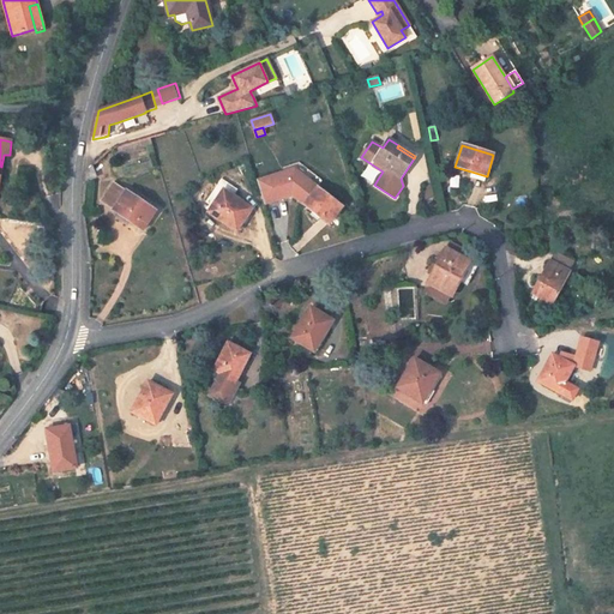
[(97,175),(92,166),(86,173),(85,180),(97,175)]
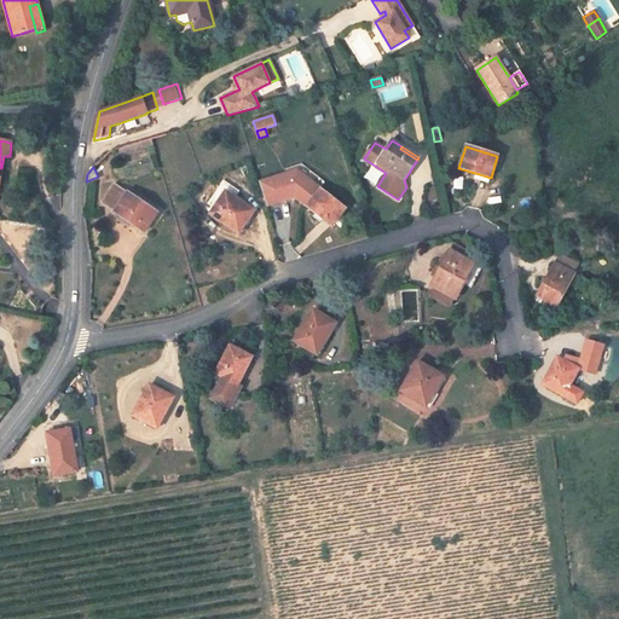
[(489,183),(491,178),(475,173),(474,178),(489,183)]
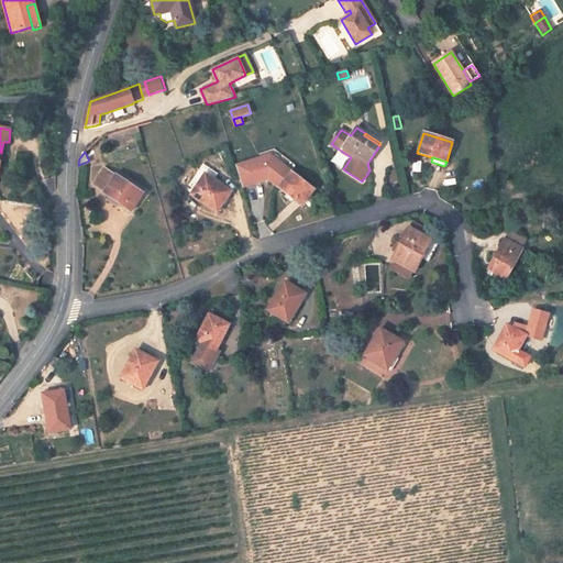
[(131,211),(143,194),(105,167),(97,178),(109,186),(105,192),(103,194),(131,211)]
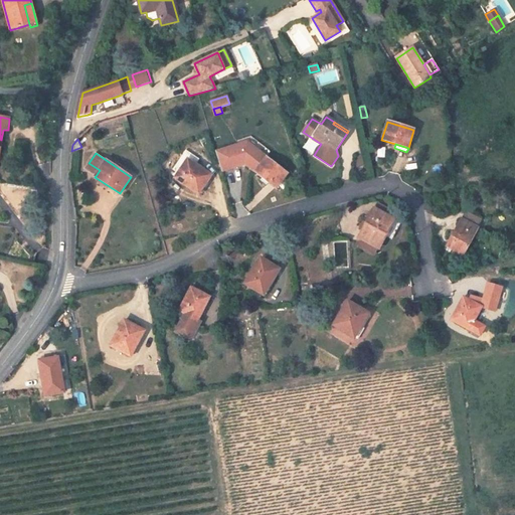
[(288,174),(267,157),(254,172),(277,189),(288,174)]
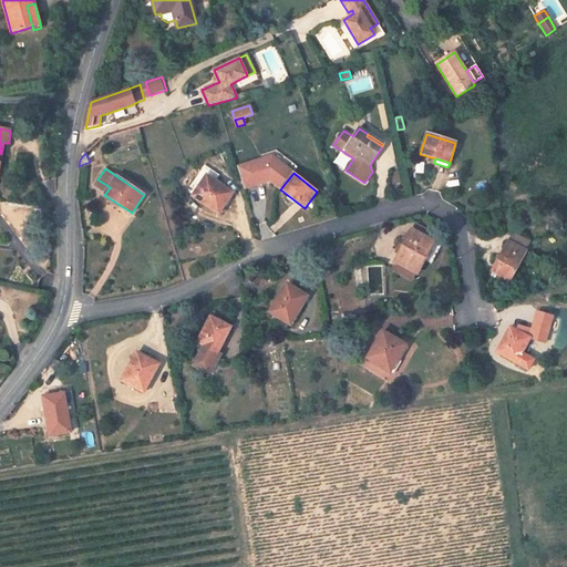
[(206,177),(193,196),(218,214),(233,194),(215,182),(214,183),(206,177)]
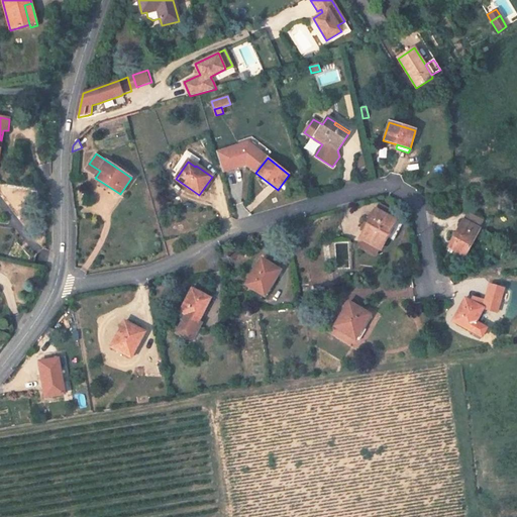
[(96,177),(100,171),(89,164),(86,170),(96,177)]
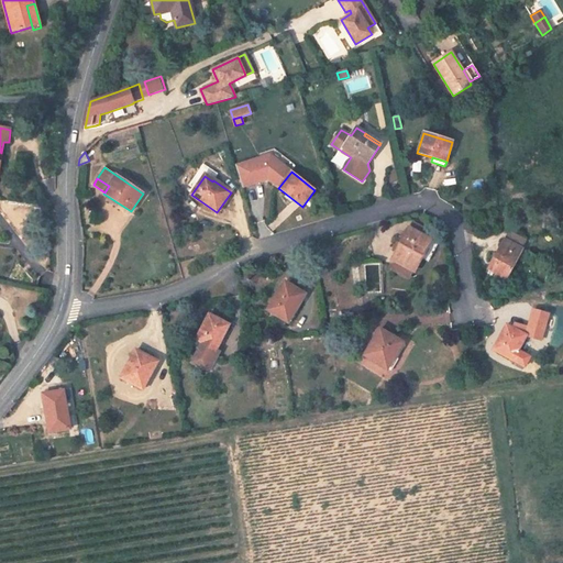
[(412,224),(409,229),(430,240),(432,234),(412,224)]
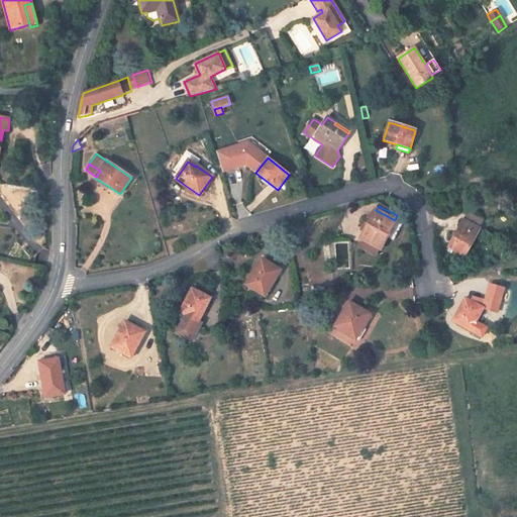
[(387,237),(396,221),(395,220),(376,210),(375,210),(359,238),(364,241),(379,248),(381,249),(387,237)]
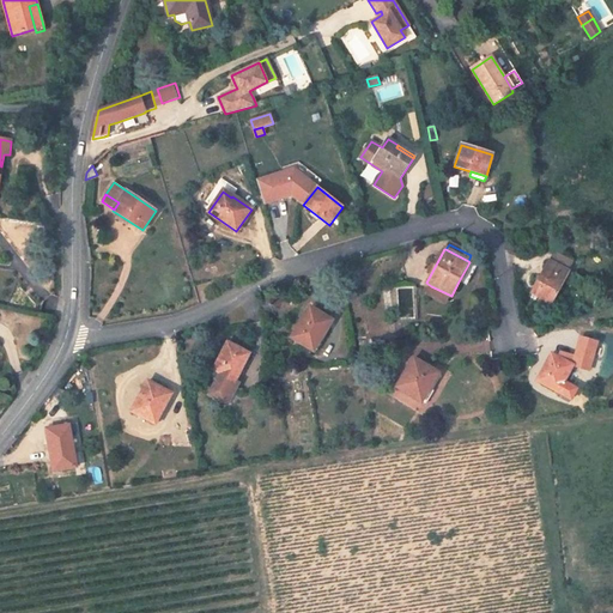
[(554,252),(550,261),(569,272),(574,262),(554,252)]
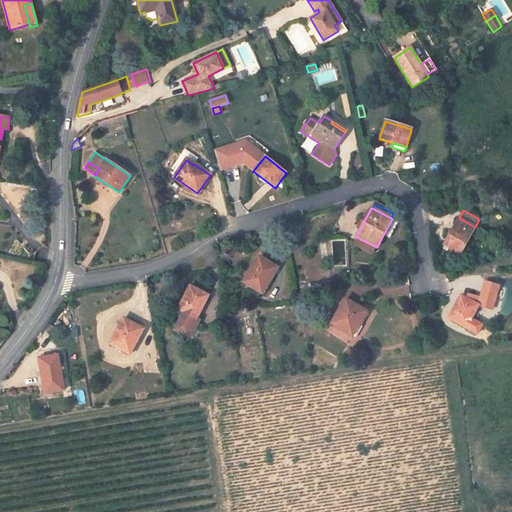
[(459,218),(444,245),(460,254),(471,234),(475,227),(459,218)]
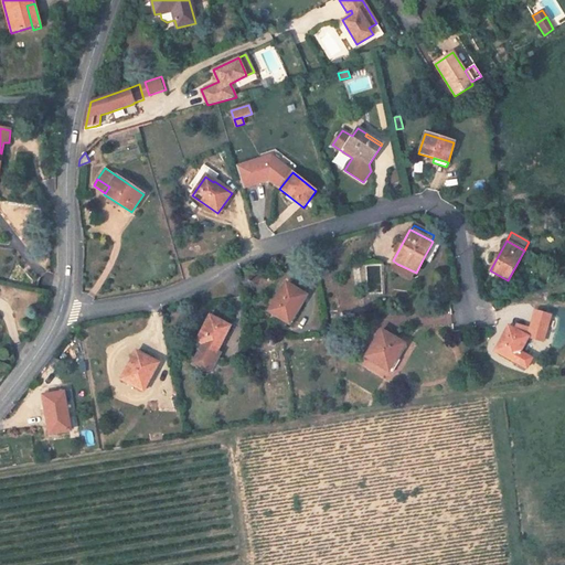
[(439,245),(433,242),(423,259),(430,264),(439,245)]
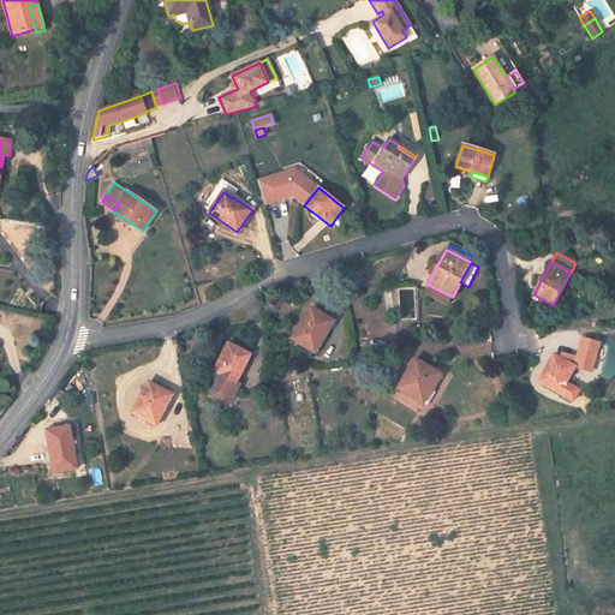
[(571,284),(575,275),(571,273),(566,281),(571,284)]
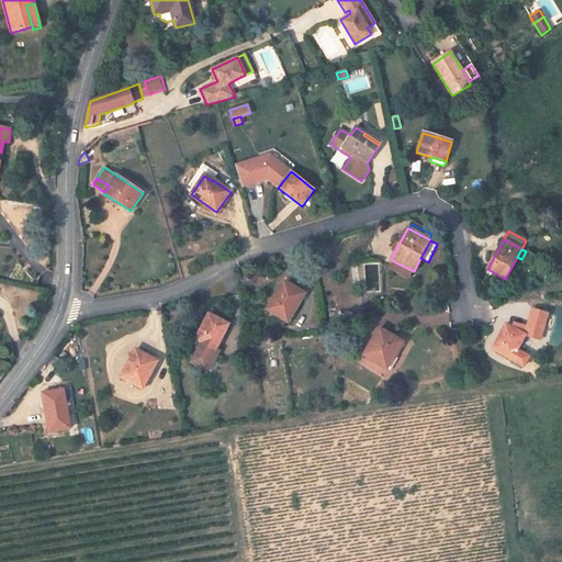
[(395,262),(392,270),(407,278),(412,270),(395,262)]
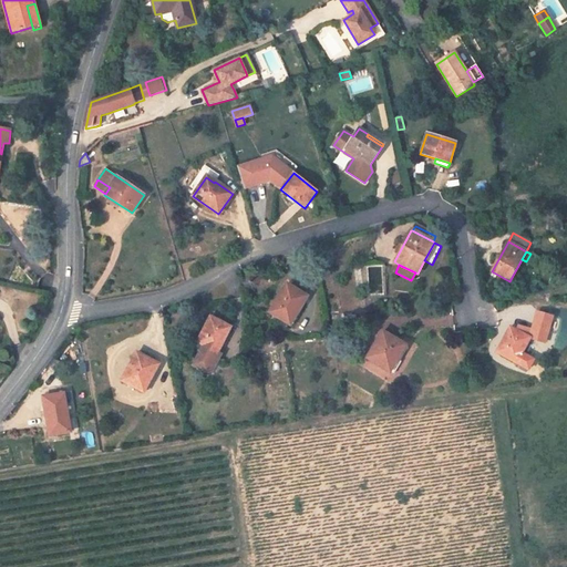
[(307,297),(287,285),(269,312),(292,326),(300,312),(298,311),(307,297)]
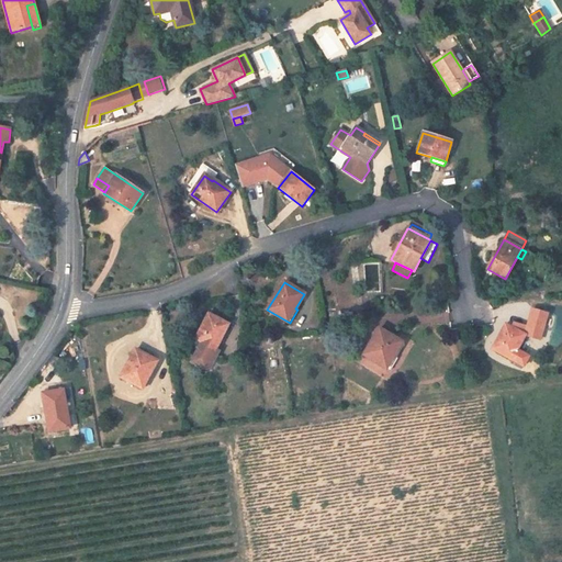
[(356,304),(355,295),(336,298),(338,307),(356,304)]
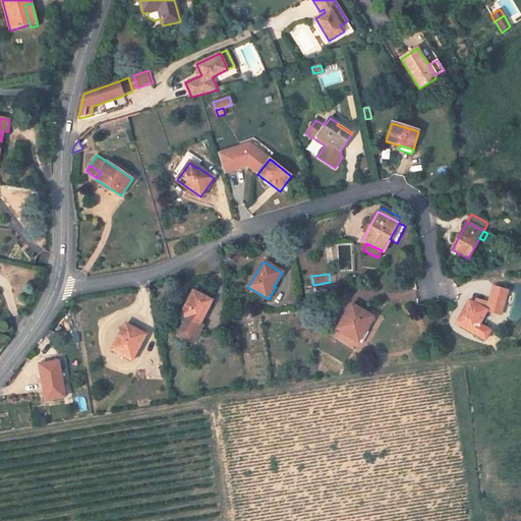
[(212,300),(193,291),(181,314),(187,317),(178,336),(191,343),(200,324),(199,323),(203,315),(205,316),(212,300)]
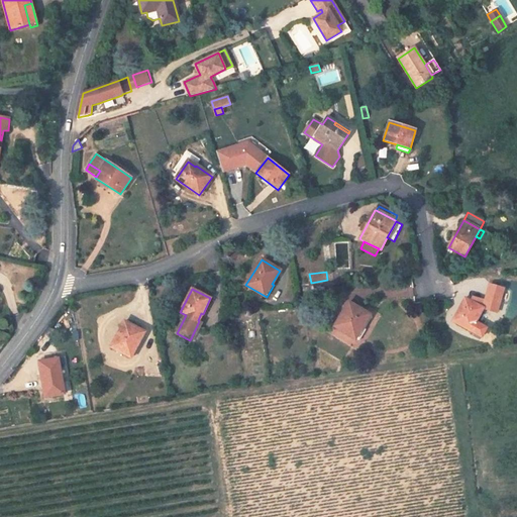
[(464,298),(452,321),(481,336),(485,327),(476,322),(483,308),(464,298)]
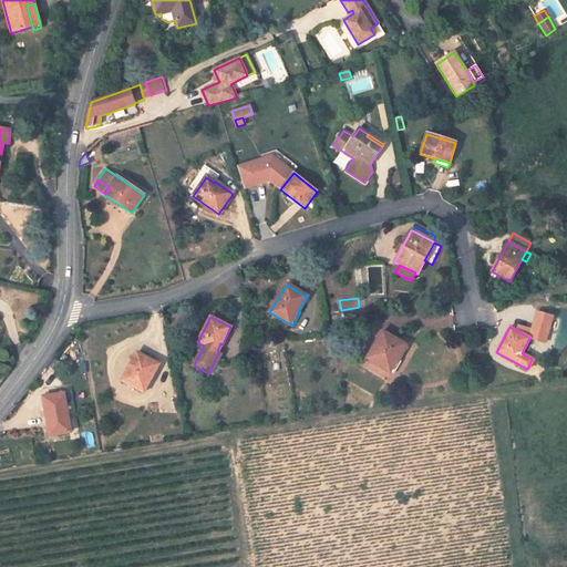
[(383,331),(367,358),(390,372),(405,344),(383,331)]
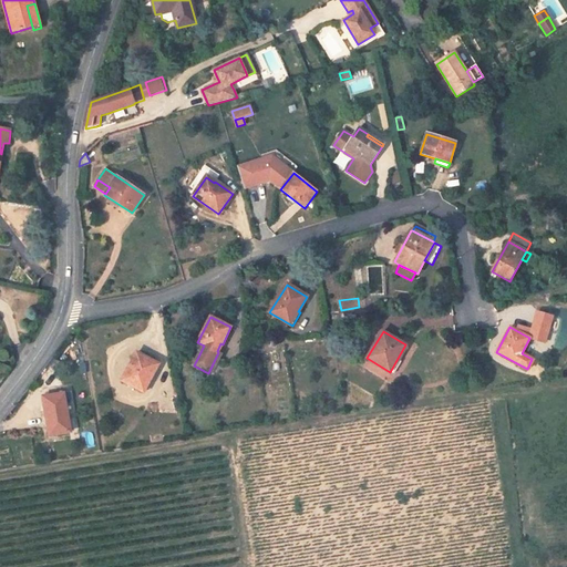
[(147,382),(148,383),(158,364),(137,352),(122,381),(143,391),(147,382)]
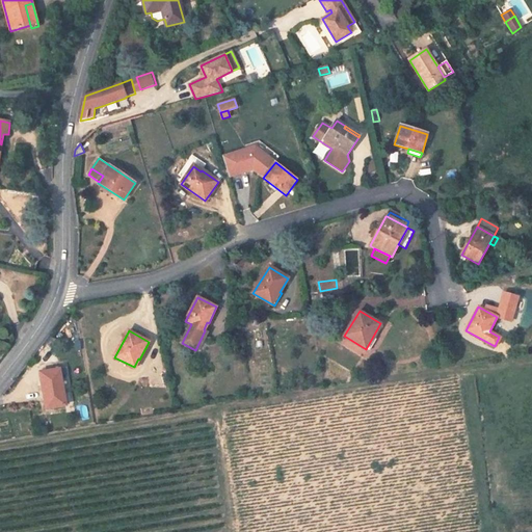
[(67,405),(60,369),(41,373),(47,408),(67,405)]
